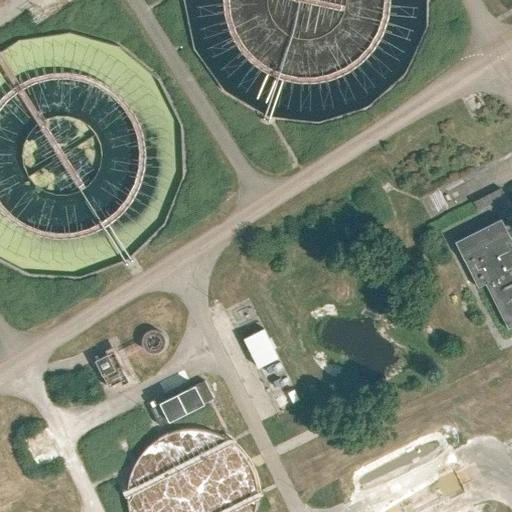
[(305,117),(308,119),(343,114),(380,94),(386,80),(402,71),(427,9),(426,0),(184,0),(189,38),(220,93),(275,115),(276,115),(288,120),(305,117)]
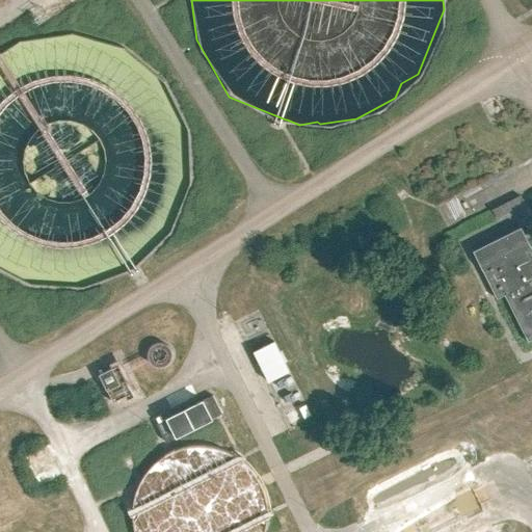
[(0,267),(16,271),(19,271),(51,280),(53,282),(67,286),(117,276),(173,236),(192,163),(183,120),(140,61),(116,54),(109,45),(65,32),(12,43),(2,50),(0,50),(0,267)]
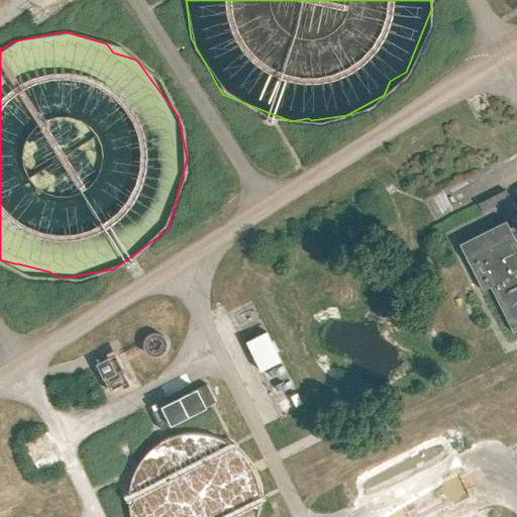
[(491,290),(514,335),(516,333),(516,243),(507,224),(460,247),(484,294),(491,290)]
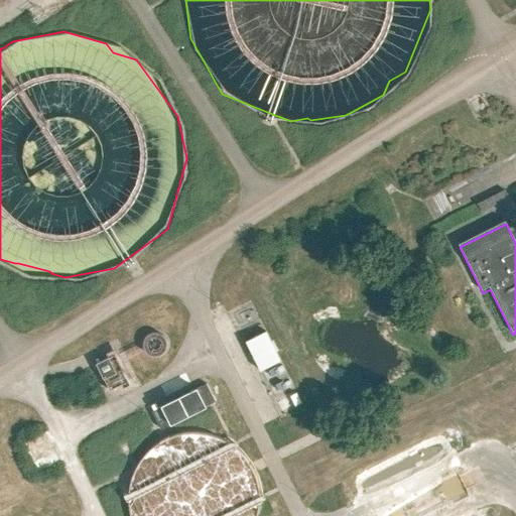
[(264,329),(240,340),(254,371),(279,360),(264,329)]
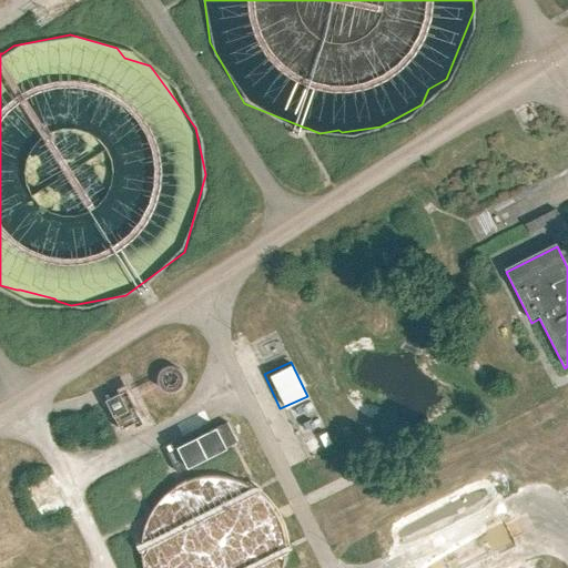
[(129,409),(120,392),(105,398),(114,416),(129,409)]
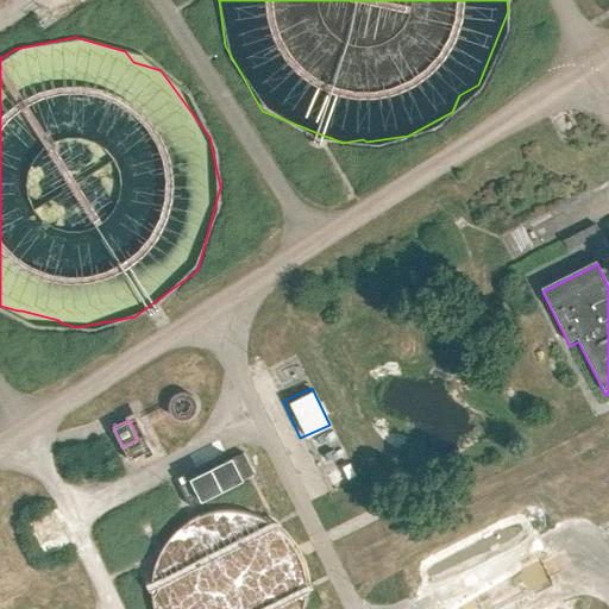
[(189,453),(194,466),(223,457),(218,444),(189,453)]
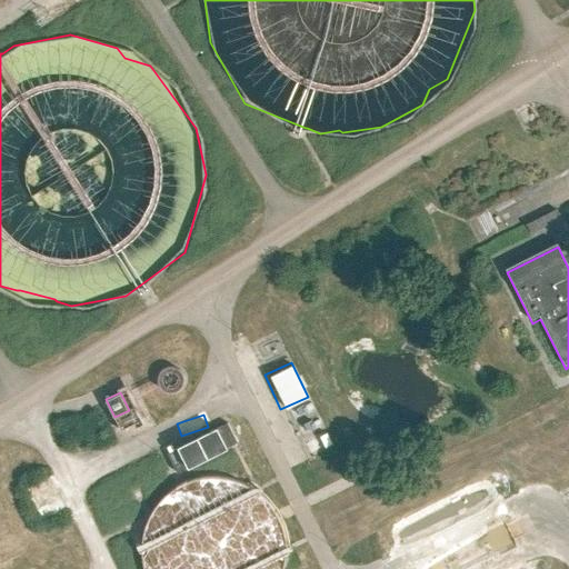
[(228,427),(168,457),(178,476),(238,446),(228,427)]
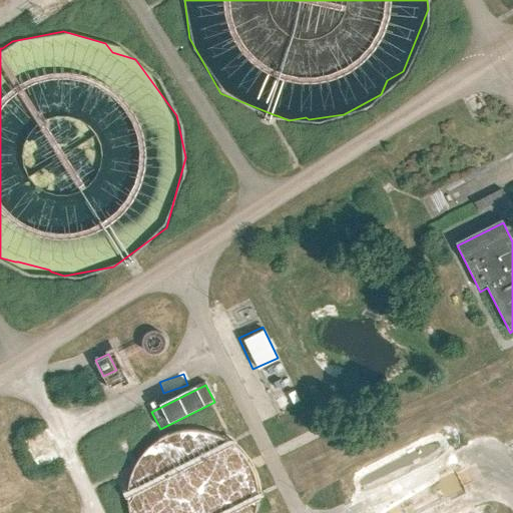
[(131,450),(124,505),(127,512),(250,512),(253,490),(229,435),(180,429),(131,450)]
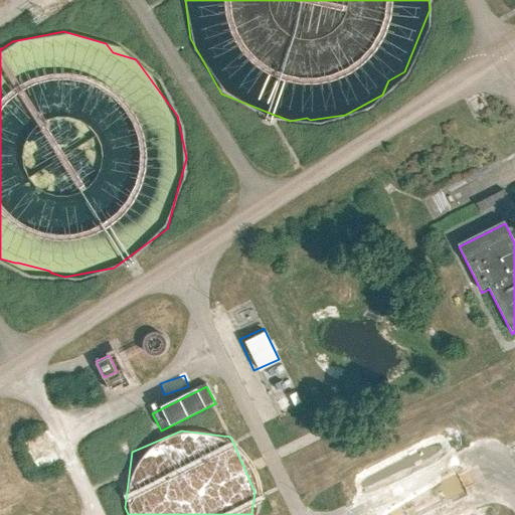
All buildings are outlined.
